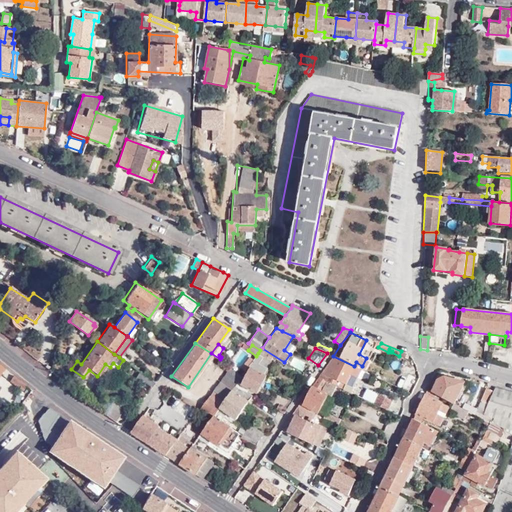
[(258,353),(256,356),(252,362),(241,383),(258,392),(267,375),(265,373),(272,361),(258,353)]
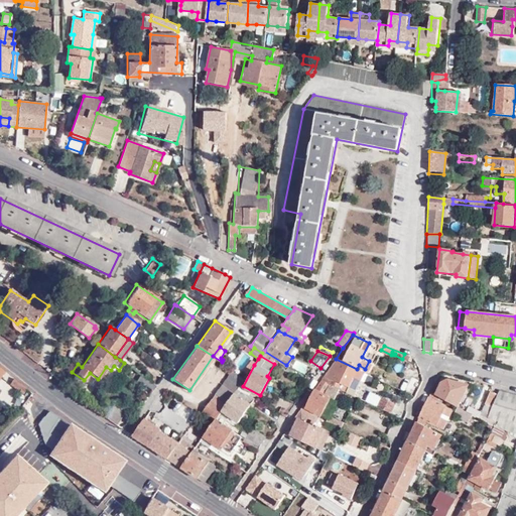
[(361,382),(365,373),(357,369),(336,359),(320,380),(339,388),(346,392),(354,378),(361,382)]
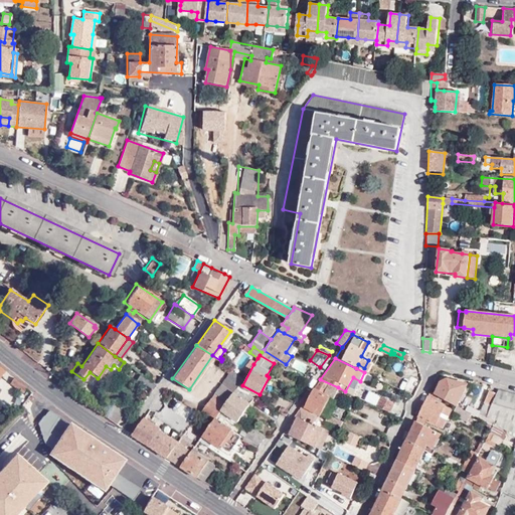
[(244,377),(231,368),(221,382),(222,383),(203,409),(215,417),(217,414),(236,387),(244,377)]
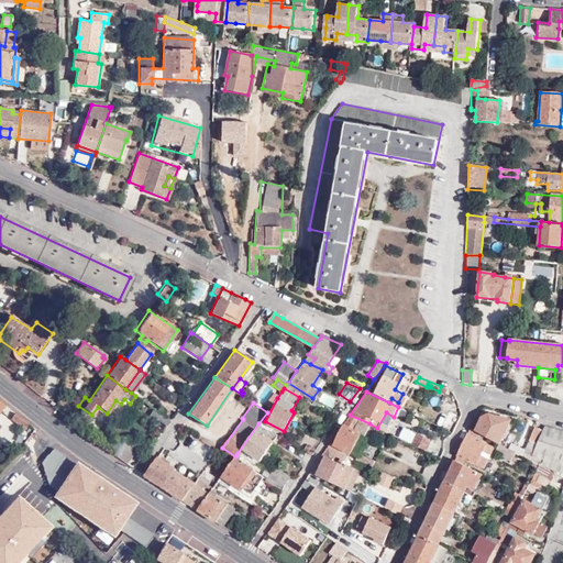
[(161,406),(156,410),(168,419),(172,414),(161,406)]
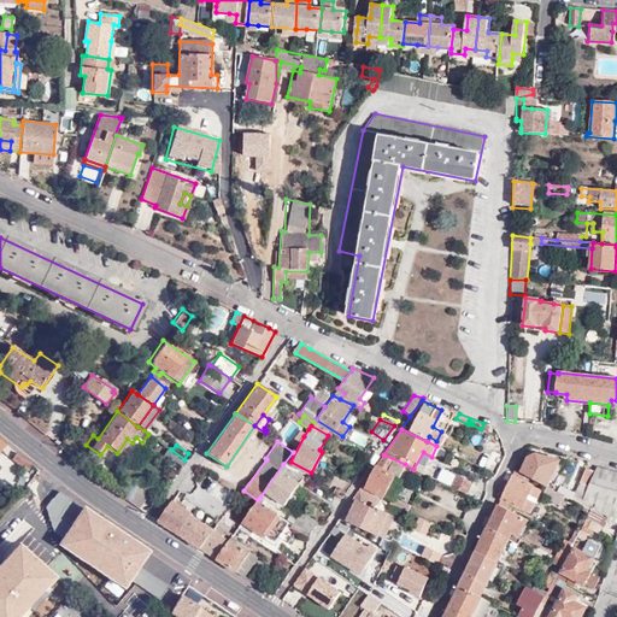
[(171,450),(168,447),(163,453),(182,468),(187,460),(184,459),(171,450)]
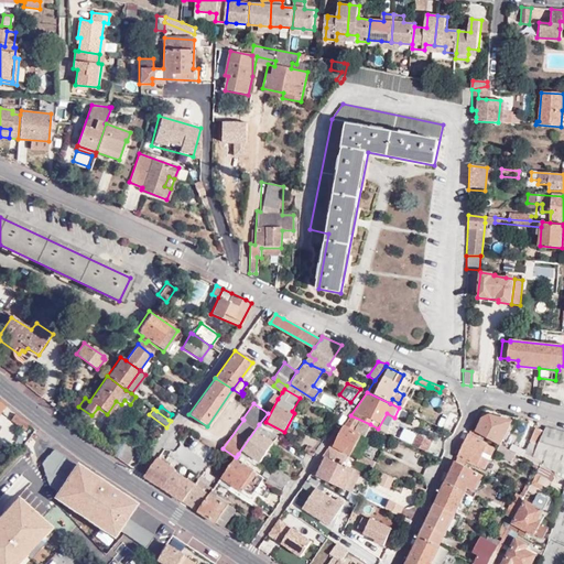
[(29,423),(15,413),(10,419),(23,430),(29,423)]
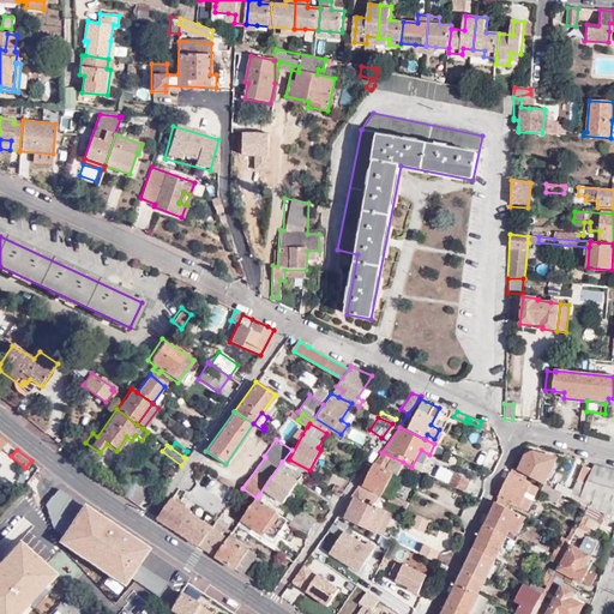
[(420,470),(429,455),(421,450),(411,467),(420,470)]
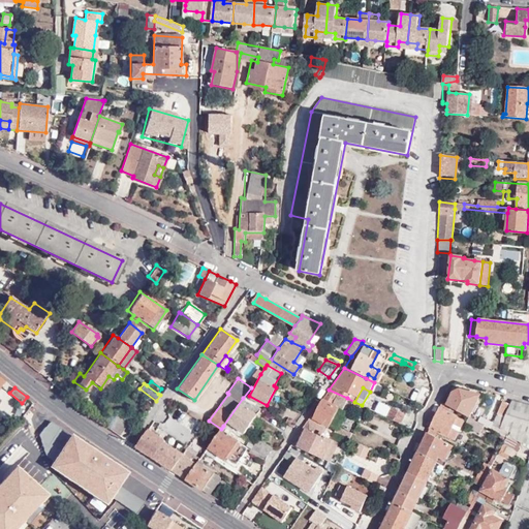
[(445,404),(448,406),(469,416),(471,413),(480,395),(457,389),(453,390),(445,404)]
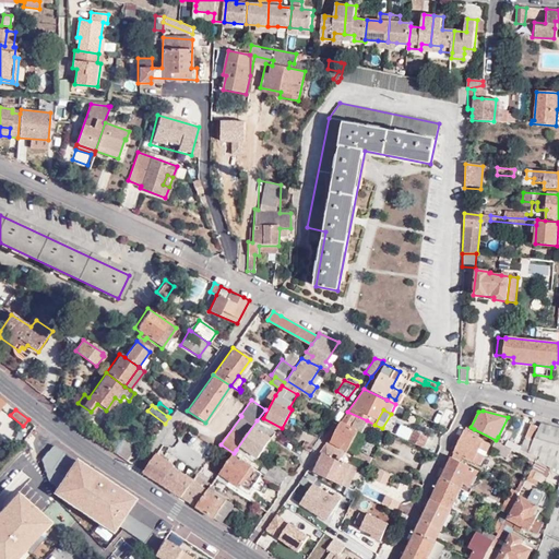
[(344,452),(346,453),(357,430),(361,432),(367,420),(347,412),(325,443),(344,452)]
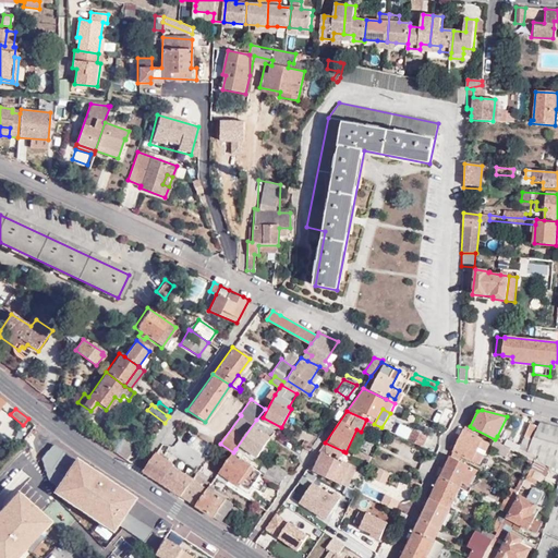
[(276,431),(256,420),(235,449),(243,453),(246,450),(256,457),(276,431)]
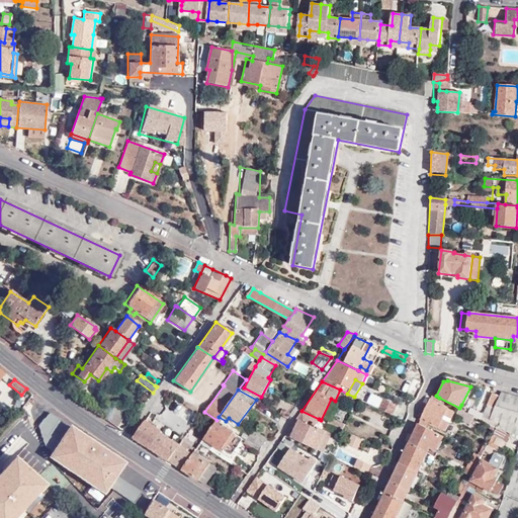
[(499,396),(492,393),(487,406),(494,409),(491,417),(502,423),(500,427),(517,434),(517,397),(500,393),(499,396)]
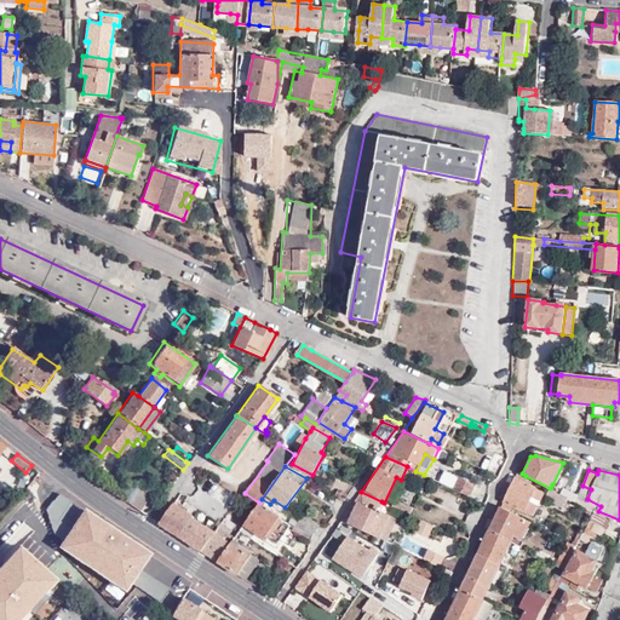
[(516,471),(500,506),(509,511),(511,506),(523,512),(535,488),(523,482),(526,476),(522,474),(516,471)]
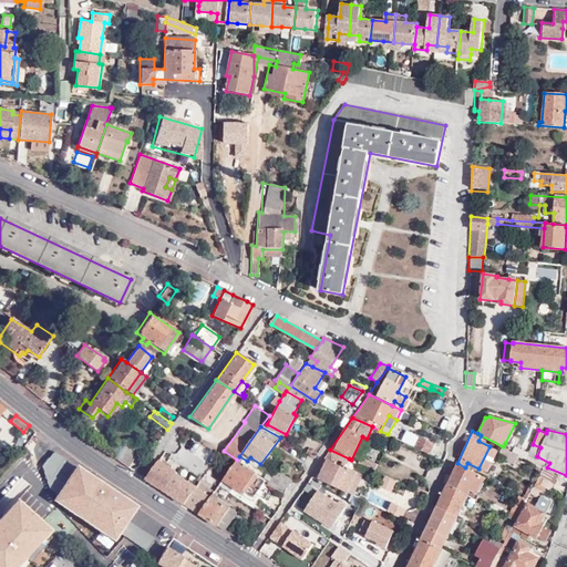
[(412,447),(428,454),(432,444),(418,437),(412,447)]
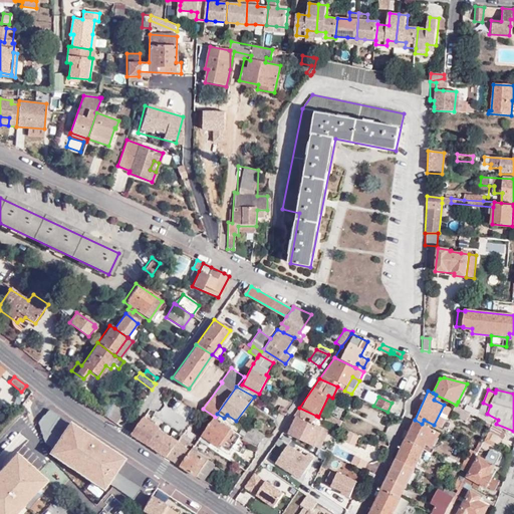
[(456,405),(462,409),(463,410),(465,406),(458,402),(456,405)]
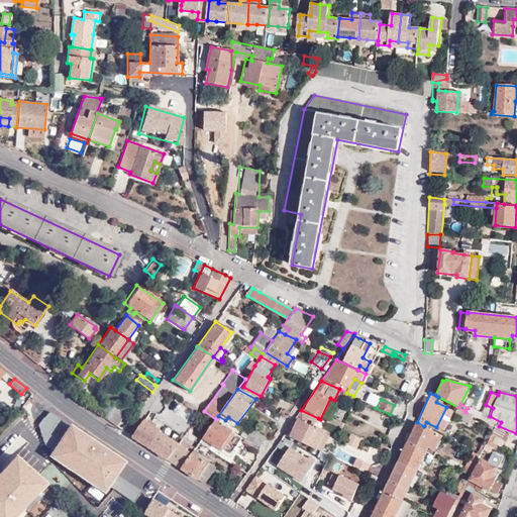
[(113,406),(105,418),(115,425),(124,413),(113,406)]
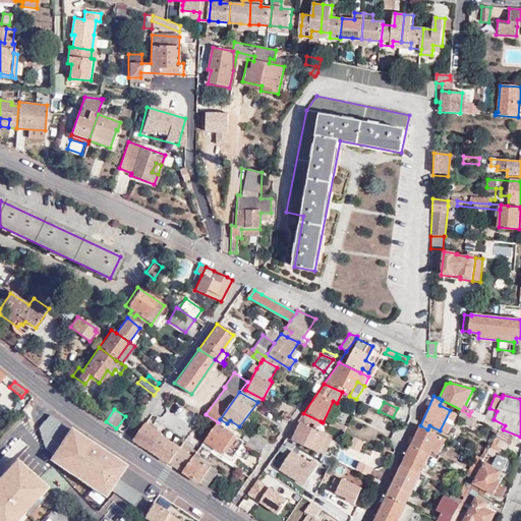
[(168,410),(161,422),(184,438),(192,425),(168,410)]
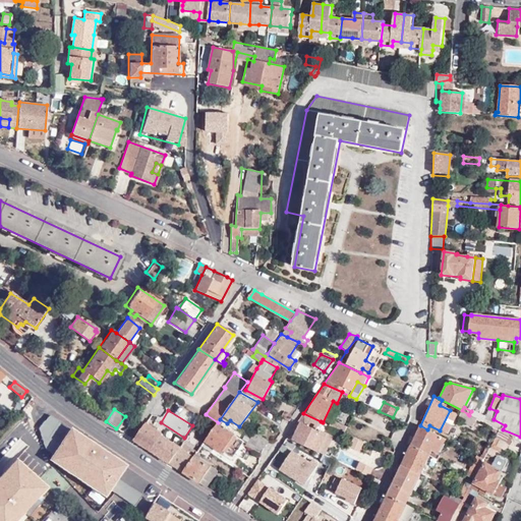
[(440,430),(447,435),(458,414),(450,410),(440,430)]
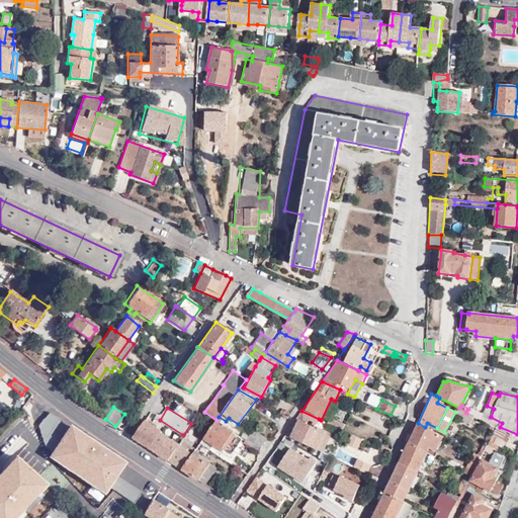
[(465,412),(459,408),(455,415),(462,419),(465,412)]
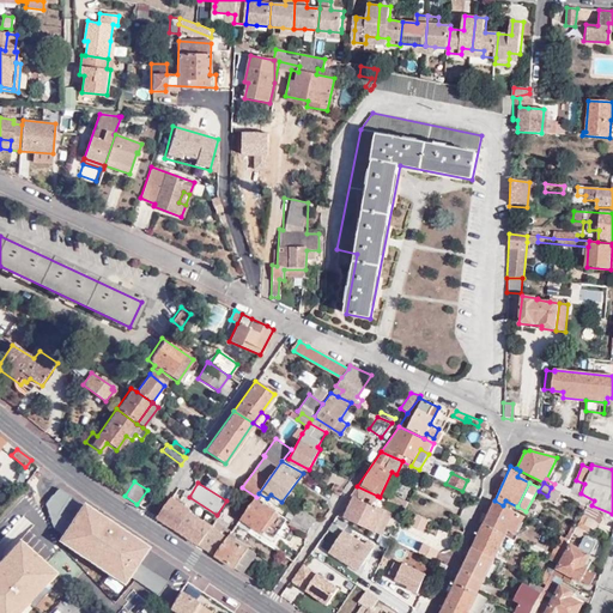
[(552,489),(562,492),(569,497),(571,491),(556,483),(554,484),(552,489)]
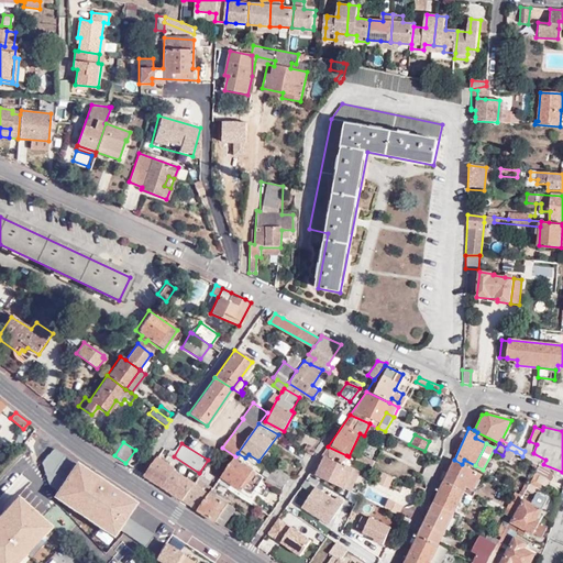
[(312,454),(316,450),(306,444),(304,449),(312,454)]
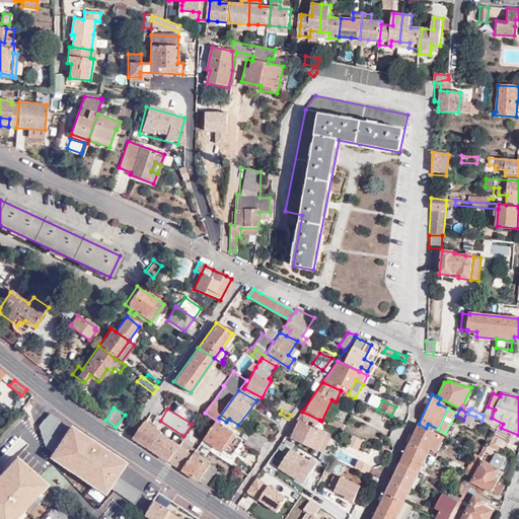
[(286,435),(315,449),(324,431),(316,427),(319,420),(302,412),(286,435)]
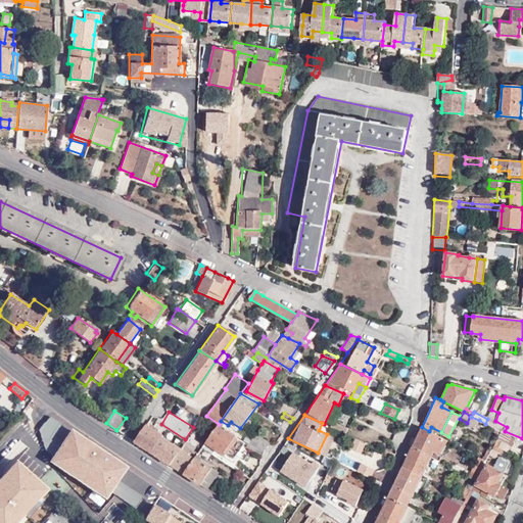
[(467,423),(475,427),(479,420),(471,417),(470,416),(467,423)]
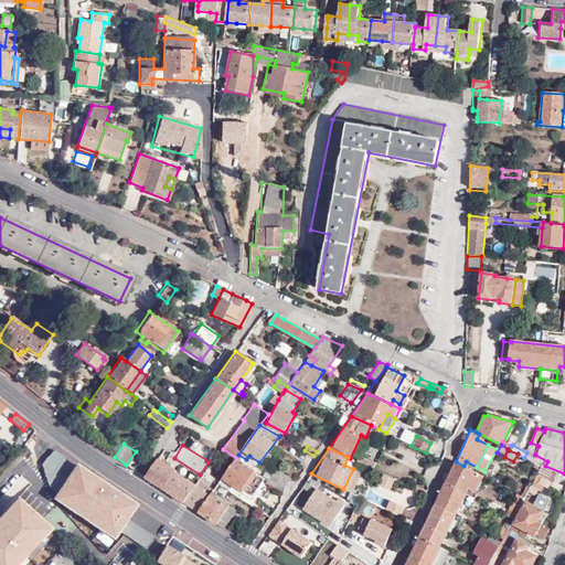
[(246,459),(238,455),(236,458),(232,464),(223,477),(241,490),(242,488),(251,494),(263,478),(248,467),(249,465),(245,461),(246,459)]
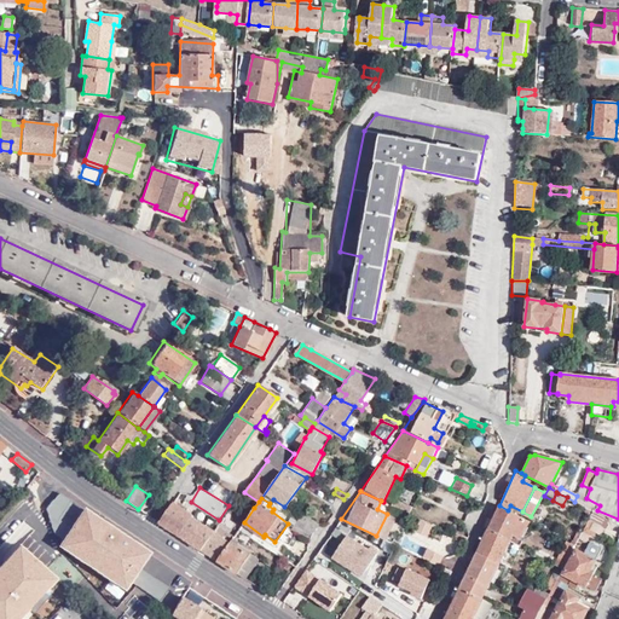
[(391,505),(408,514),(410,508),(393,499),(391,505)]
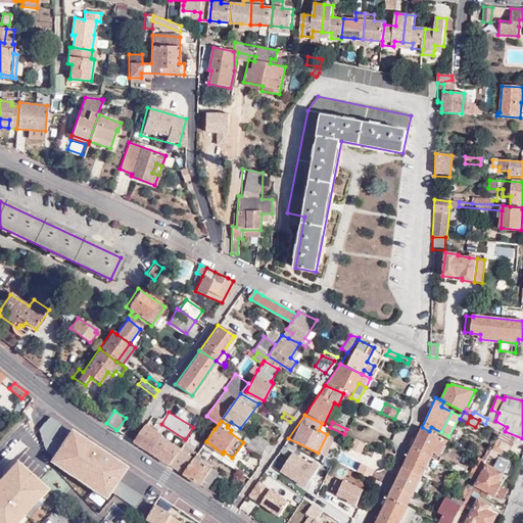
[(195,458),(198,453),(185,443),(181,449),(163,437),(163,436),(147,424),(134,441),(184,474),(195,458)]
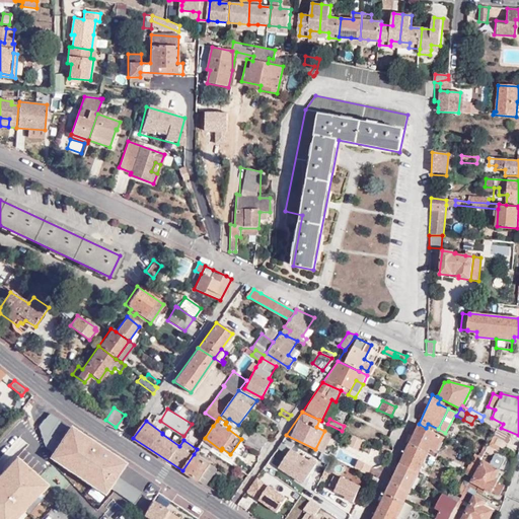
[(419,424),(410,442),(428,452),(430,448),(437,451),(444,438),(426,428),(419,424)]
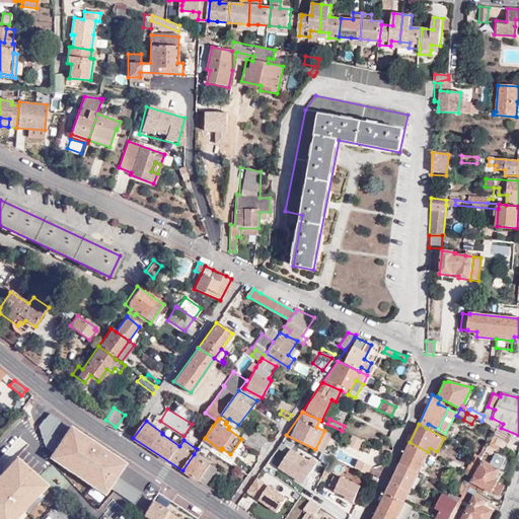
[(68,427),(47,458),(102,496),(109,486),(117,475),(124,464),(68,427)]
